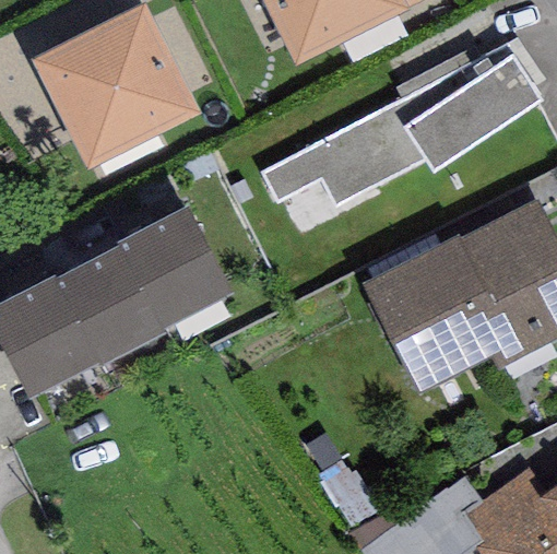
[(263,0),(297,67),(409,10),(406,6),(417,0),(263,0)]
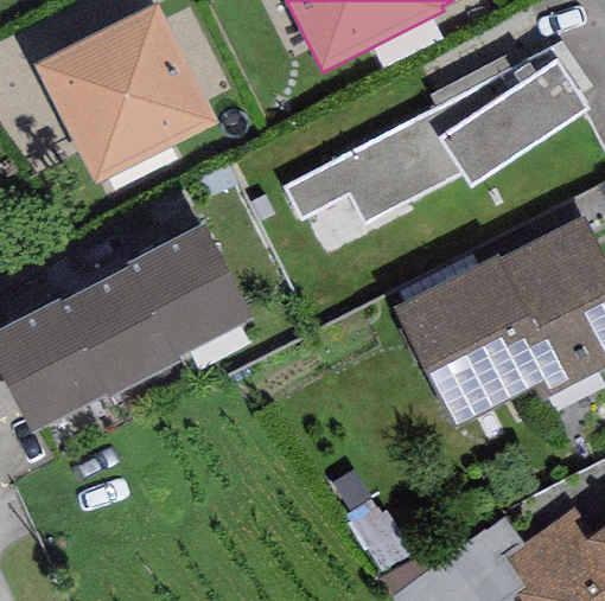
[(159,6),(36,68),(96,186),(218,125),(159,6)]
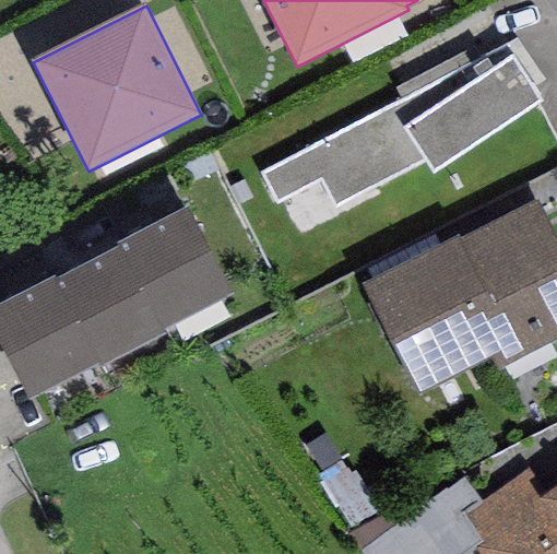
[(403,96),(263,169),(276,200),(321,174),(335,202),(425,158),(435,172),(544,99),(531,81),(545,72),(519,35),(477,57),(403,96)]
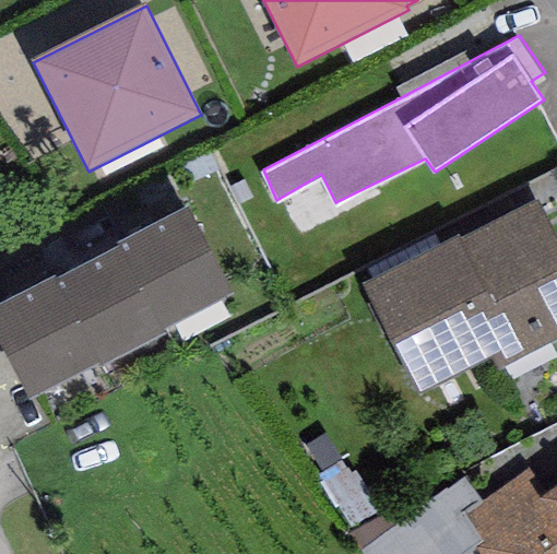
[(398,86),(403,96),(477,57),(472,47),(398,86)]
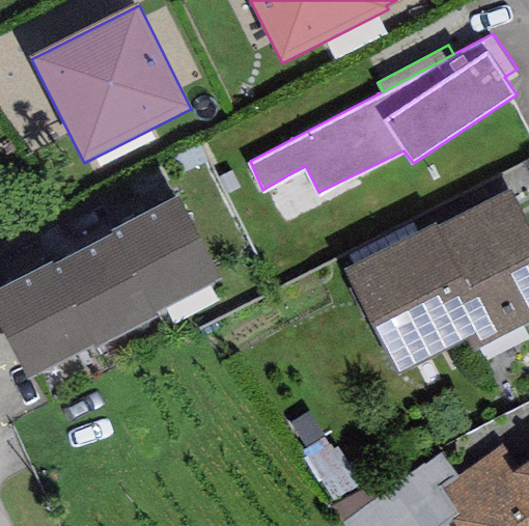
[(437,222),(343,270),(397,375),(467,339),(473,351),(528,322),(528,223),(511,189),(439,225),(437,222)]
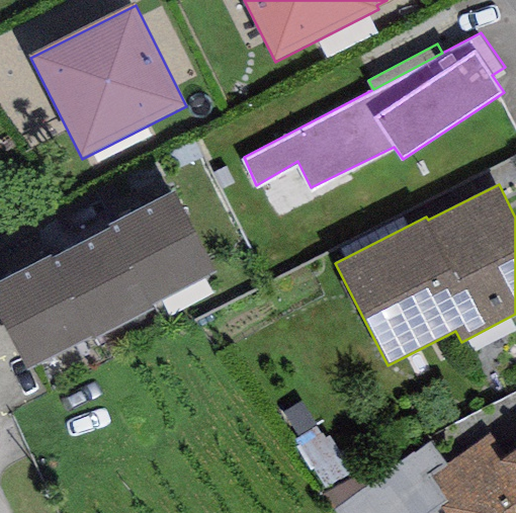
[(172,192),(109,227),(152,310),(217,275),(172,192)]
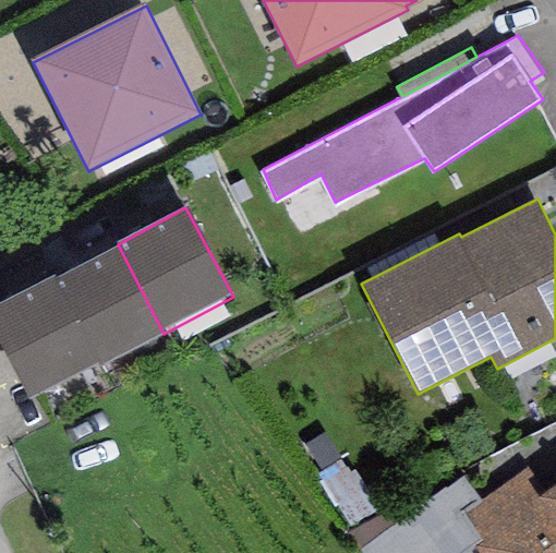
[(118,244),(53,277),(100,367),(164,334),(118,244)]
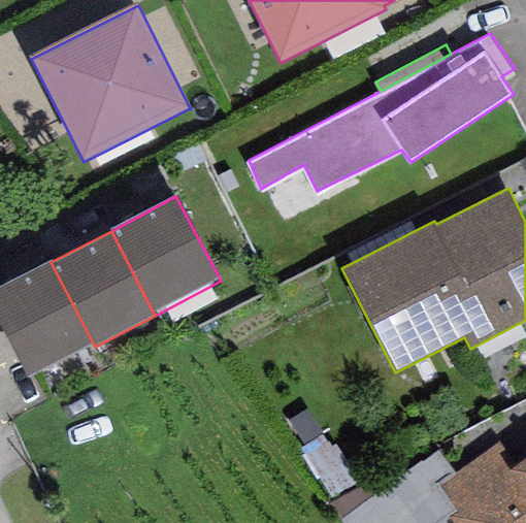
[(0,326),(28,381),(95,347),(51,262),(0,287),(0,326)]
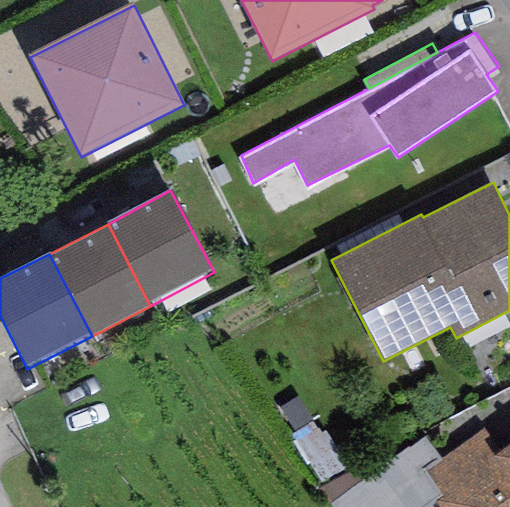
[(318,416),(292,433),(325,480),(350,463),(318,416)]
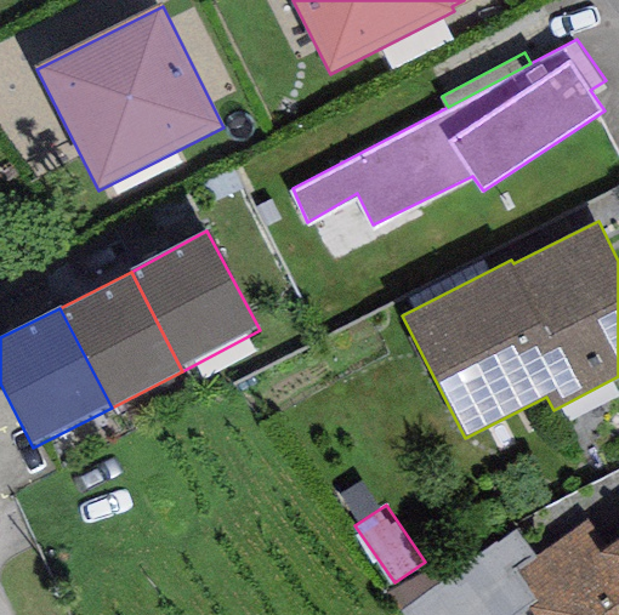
[(618,539),(609,546),(589,518),(540,556),(520,570),(541,601),(533,605),(539,614),(618,614),(618,539)]
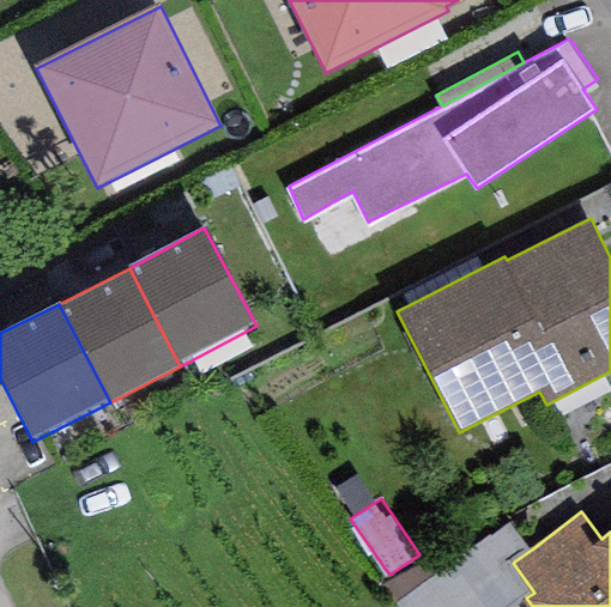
[(533,548),(510,519),(437,571),(397,601),(400,606),(512,606),(526,598),(534,593),(513,563),(533,548)]
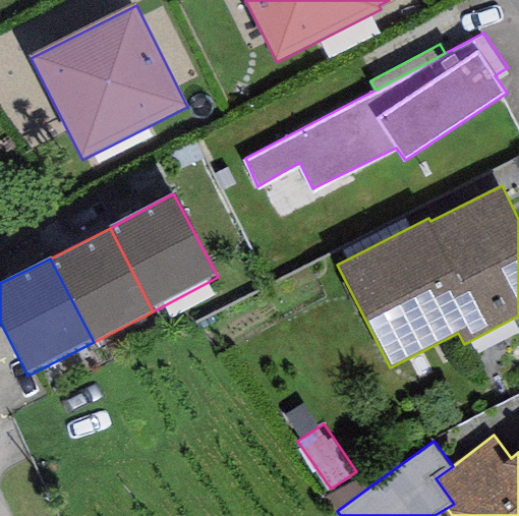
[(325,494),(337,511),(371,485),(365,472),(325,494)]
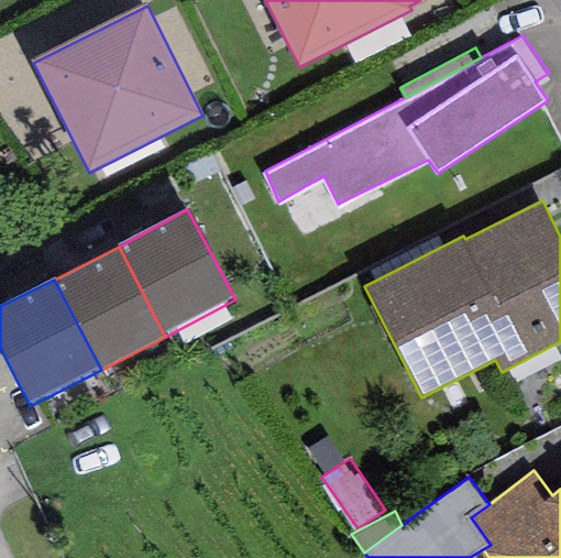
All buildings are outlined.
